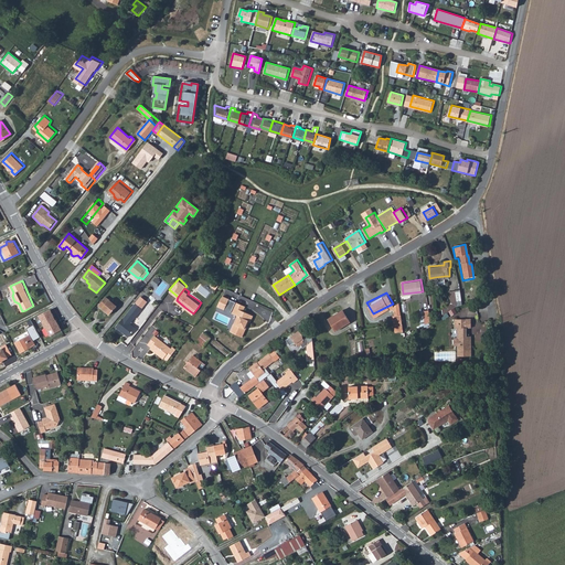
[(115,304),(104,294),(97,302),(108,312),(115,304)]
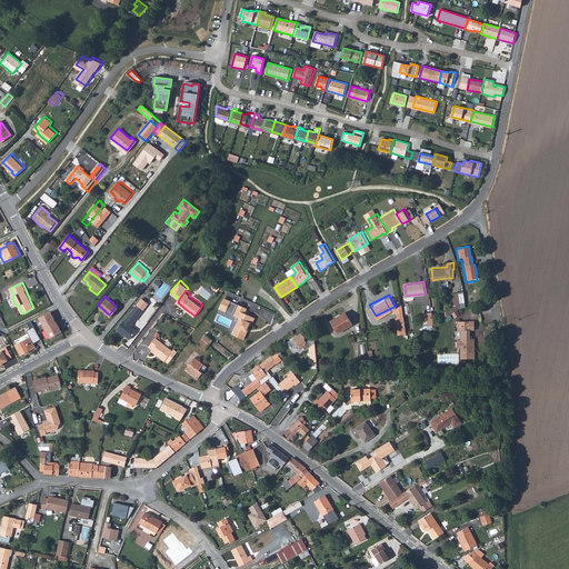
[(447,317),(461,309),(459,299),(459,296),(455,297),(456,306),(445,312),(447,317)]
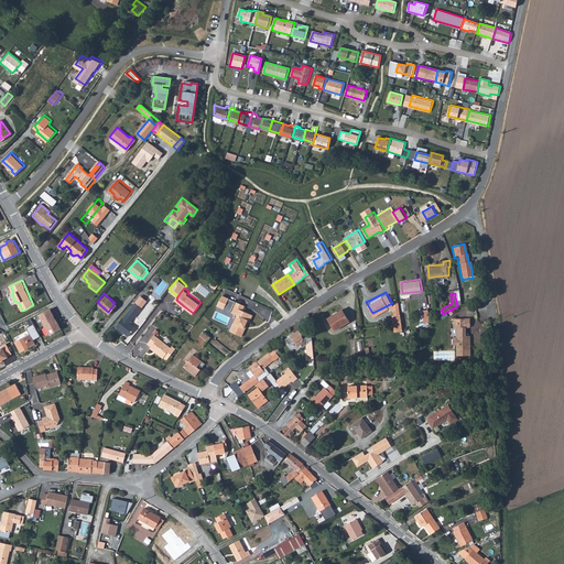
[(139,295),(133,302),(139,307),(145,301),(139,295)]
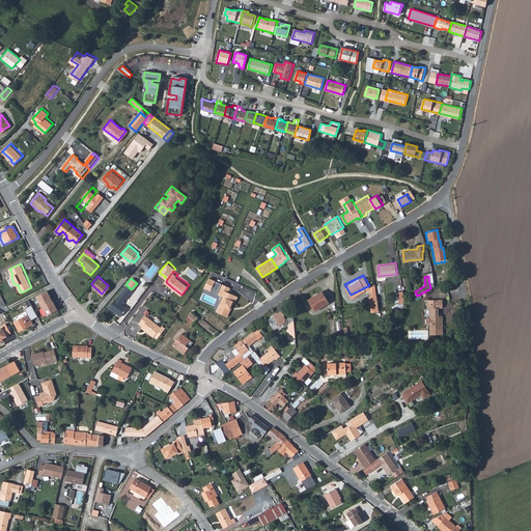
[(233,302),(234,302),(235,303),(239,298),(228,294),(230,288),(208,278),(204,288),(224,297),(221,305),(223,306),(219,313),(227,316),(230,311),(230,309),(233,302)]
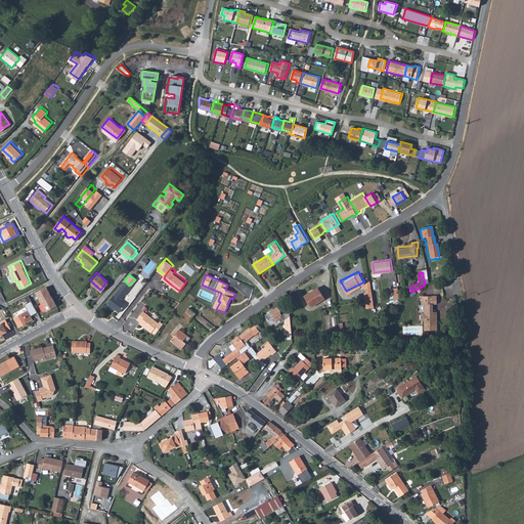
[(364,284),(365,290),(372,289),(370,278),(364,281),(360,284),(361,285),(364,284)]
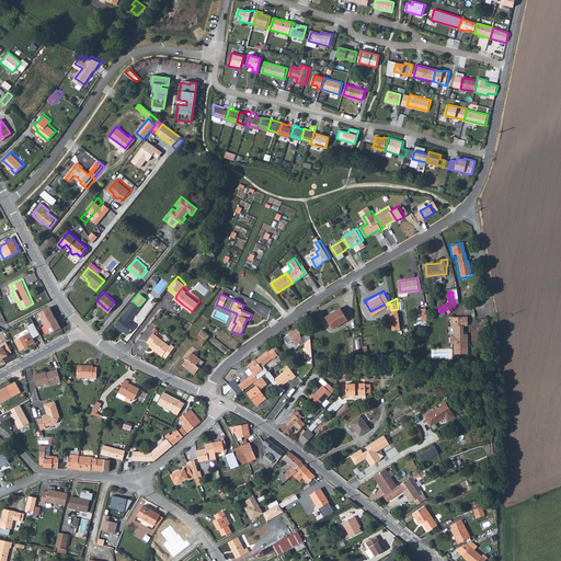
[(119,313),(113,322),(124,332),(132,324),(126,319),(138,306),(133,300),(119,313)]
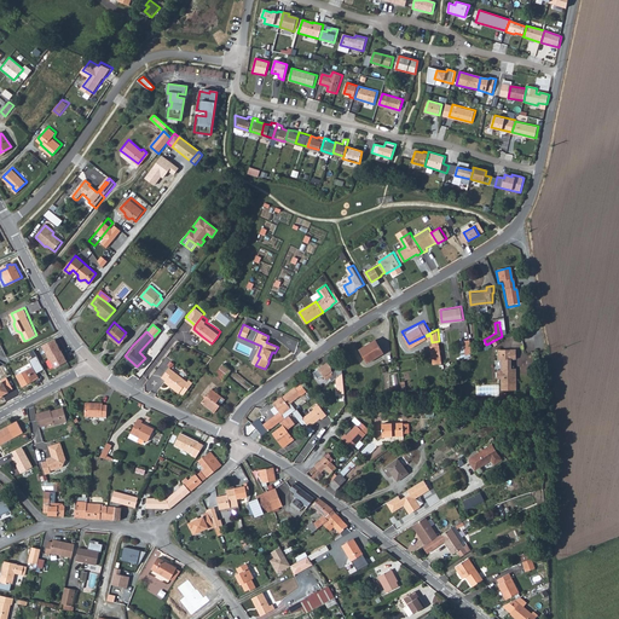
[(55,340),(42,346),(48,357),(62,350),(59,346),(58,346),(55,340)]
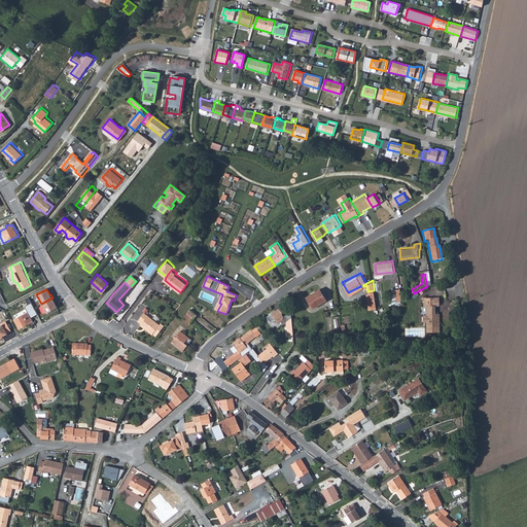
[(317,289),(303,299),(311,311),(324,303),(317,289)]
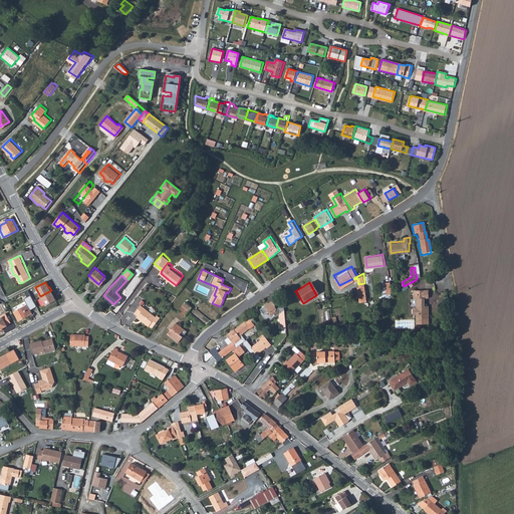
[(357,284),(359,299),(366,298),(364,283),(358,284),(357,284)]
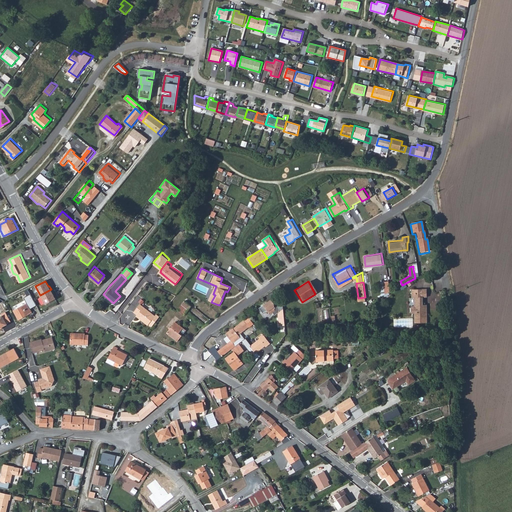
[(51,289),(40,295),(45,305),(56,299),(52,293),(53,293),(51,289)]
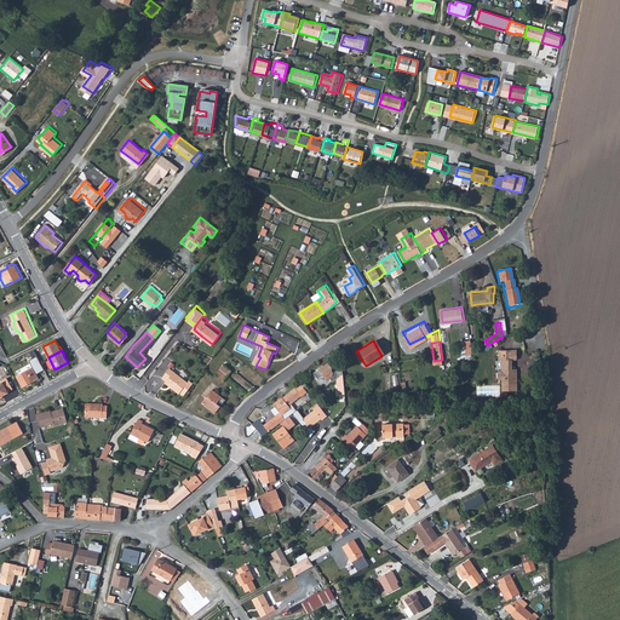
[(511,362),(511,351),(497,351),(498,362),(500,362),(500,372),(497,372),(497,380),(500,380),(501,392),(517,391),(516,374),(512,374),(512,371),(511,362)]
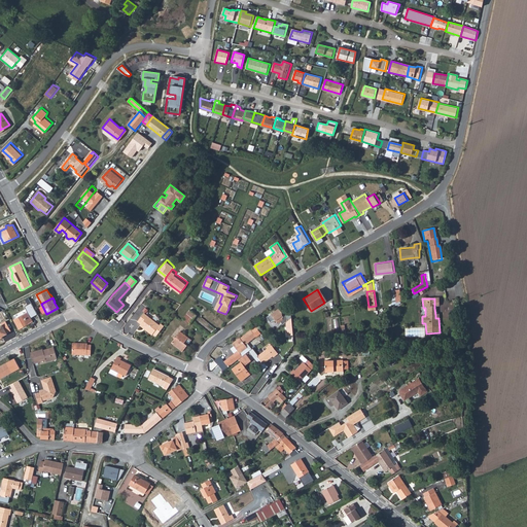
[(13,320),(19,329),(33,321),(31,318),(37,315),(31,303),(25,307),(28,313),(13,320)]
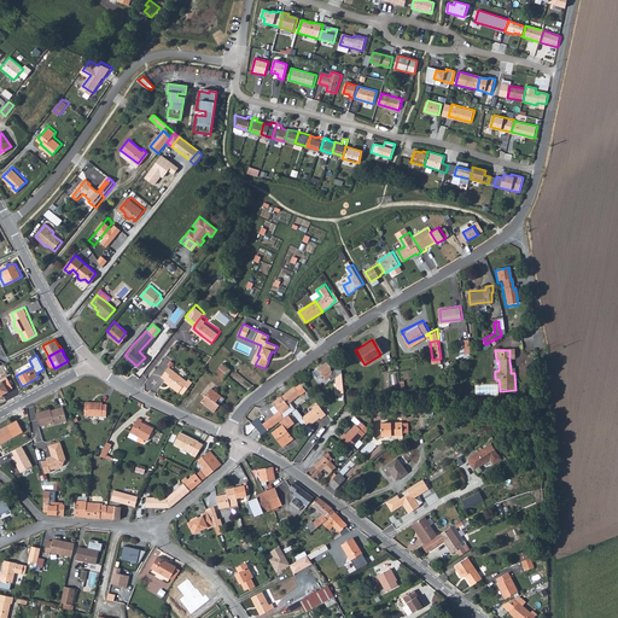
[(328,362),(314,373),(319,379),(325,377),(327,380),(331,378),(333,382),(337,379),(338,378),(337,367),(332,367),(328,362)]
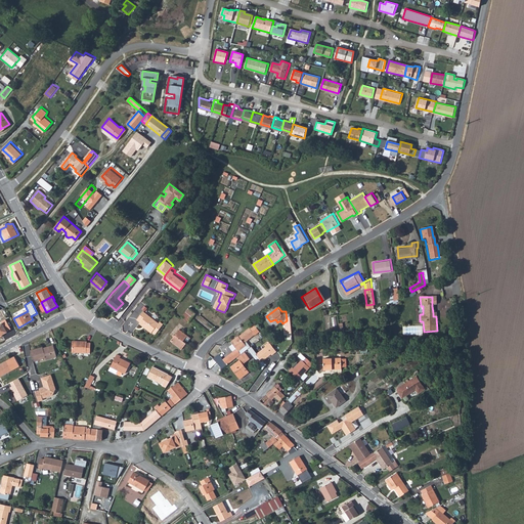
[(160,321),(159,323),(145,312),(137,321),(139,322),(139,323),(151,334),(153,333),(156,335),(164,324),(160,321)]
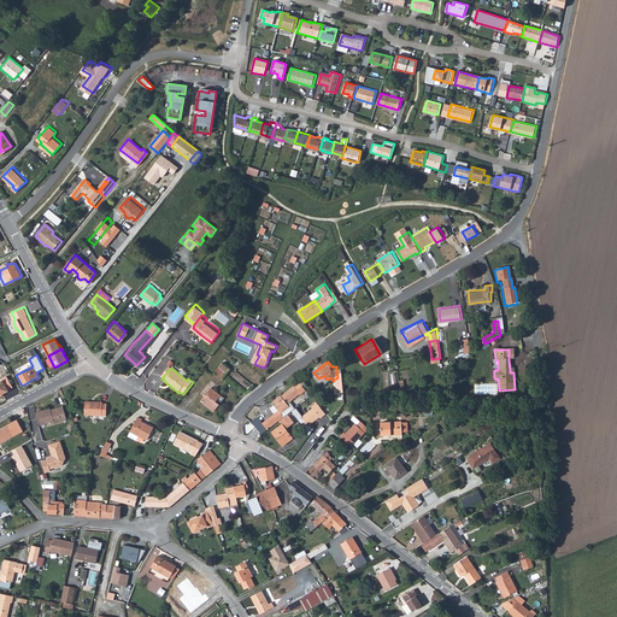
[(227,372),(221,368),(216,374),(216,376),(222,380),(227,372)]
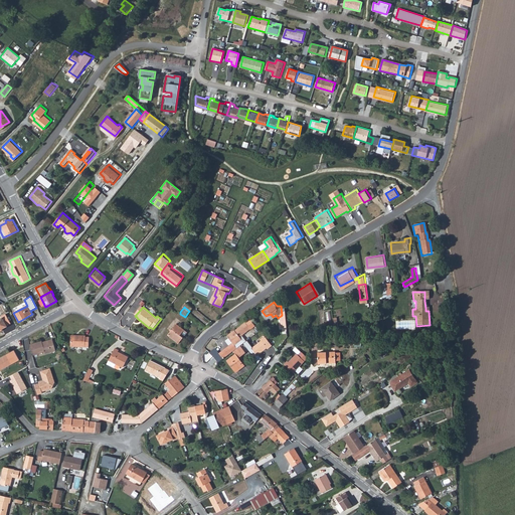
[(0,319),(0,330),(6,328),(5,327),(10,325),(5,316),(1,318),(1,319),(0,319)]
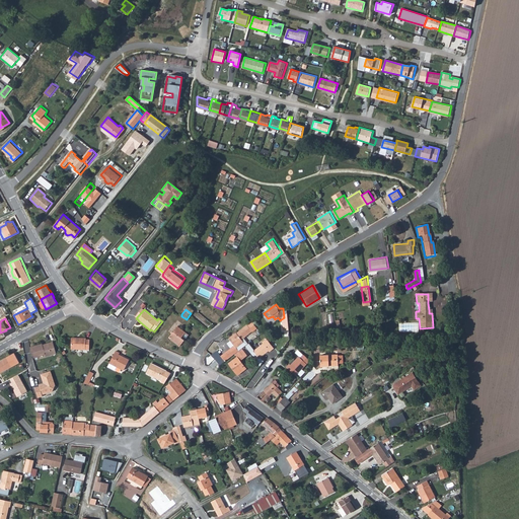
[(235,332),(228,338),(236,348),(243,343),(242,340),(252,332),(253,334),(258,329),(253,322),(247,326),(246,325),(235,334),(235,332)]
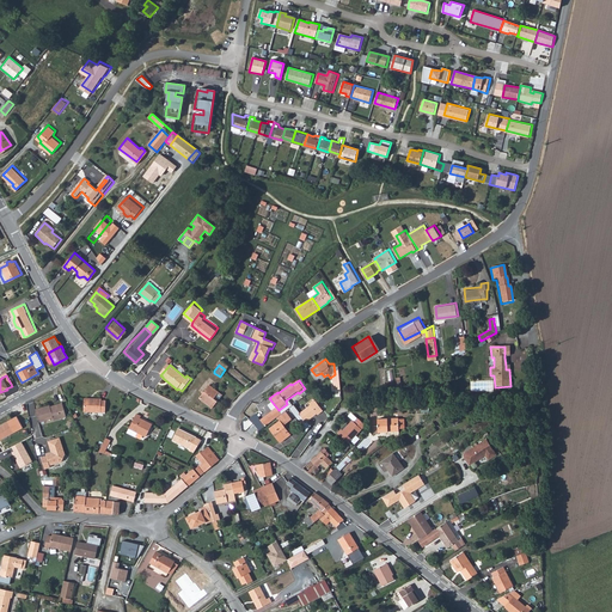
[(210,405),(218,396),(219,393),(220,392),(207,384),(197,397),(199,397),(207,403),(210,405)]
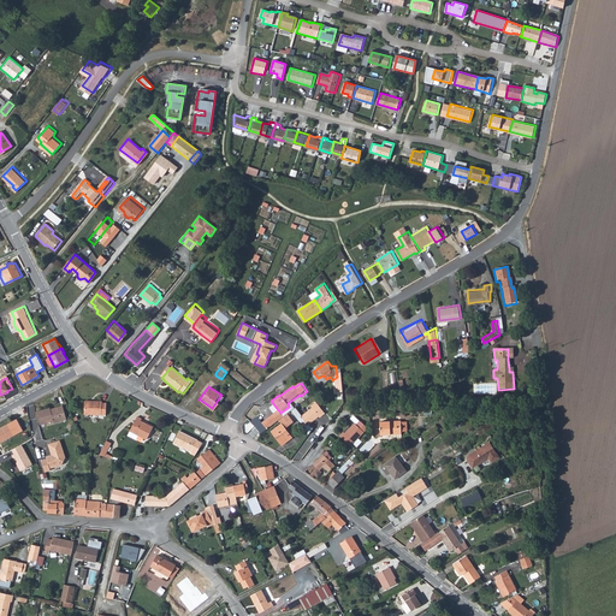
[(317,403),(312,407),(313,408),(301,416),(306,425),(318,418),(319,419),(325,414),(317,403)]
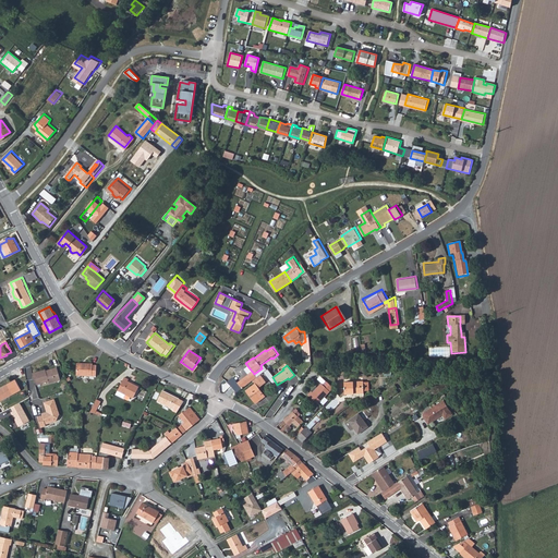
[(93,371),(79,366),(74,377),(93,383),(96,374),(93,373),(93,371)]
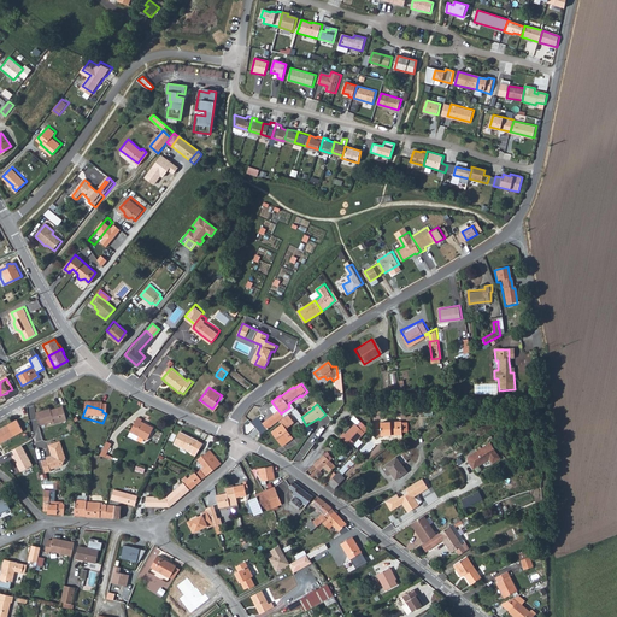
[(42,409),(37,410),(40,423),(54,419),(56,422),(66,419),(64,406),(42,410),(42,409)]
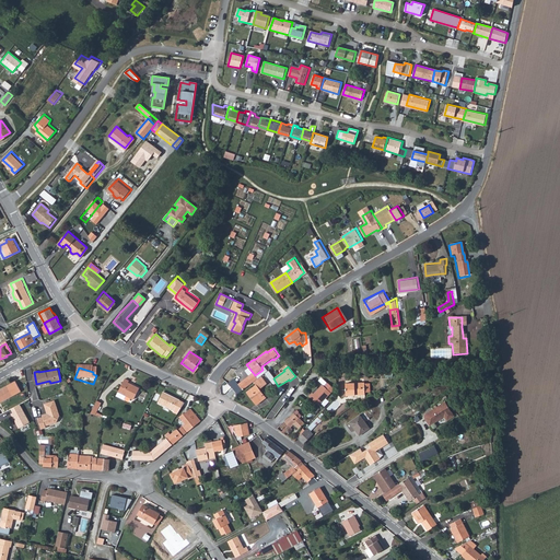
[(249,375),(238,384),(242,389),(253,381),(249,375)]
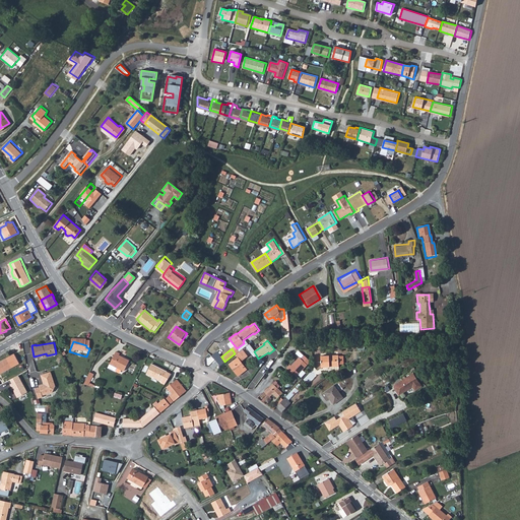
[(249,356),(243,348),(235,353),(238,359),(230,365),(239,377),(248,371),(242,362),(249,356)]
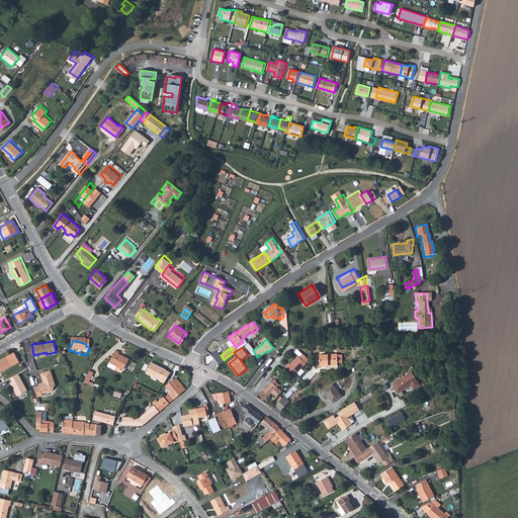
[(336,361),(336,354),(336,353),(319,353),(319,364),(336,364),(336,361)]
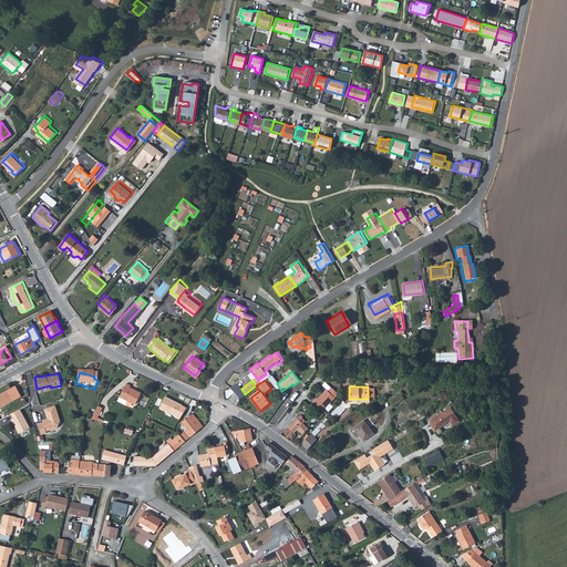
[(0,405),(16,398),(10,388),(0,392),(0,405)]
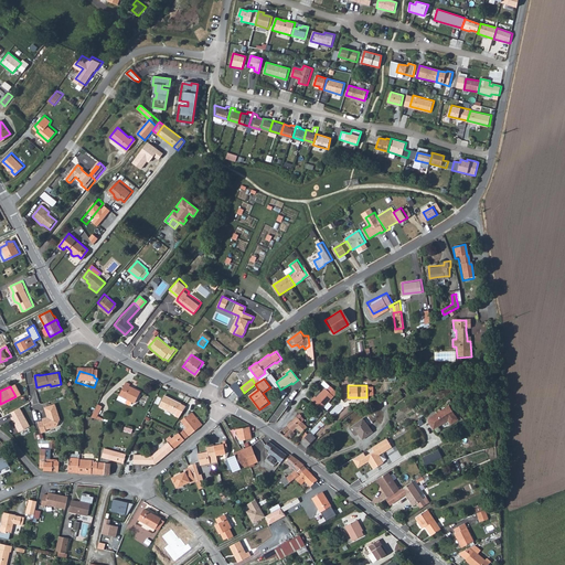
[(129,388),(125,386),(117,402),(125,406),(127,403),(134,406),(139,395),(128,390),(129,388)]
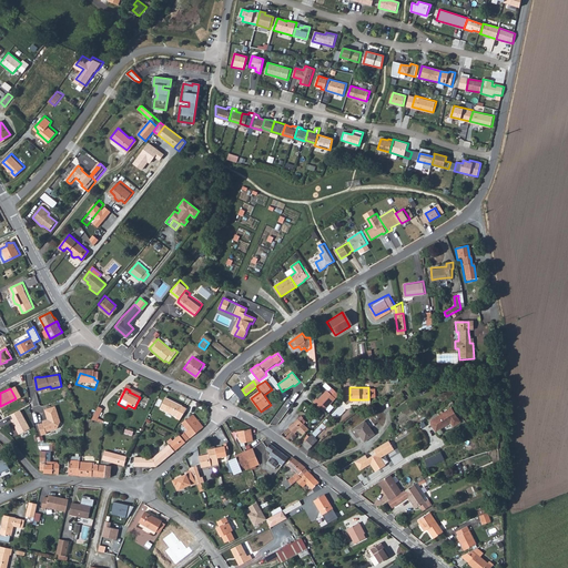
[(315,399),(312,403),(322,412),(336,397),(336,393),(331,388),(327,393),(325,391),(316,401),(315,399)]
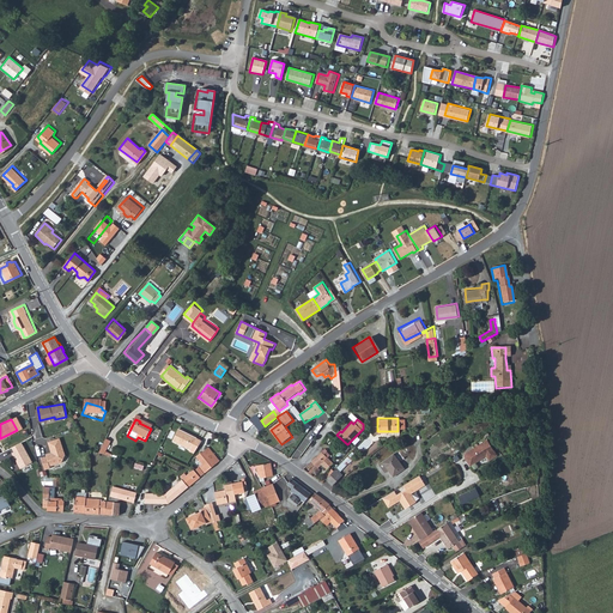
[(432,422),(417,431),(420,438),(436,430),(432,422)]
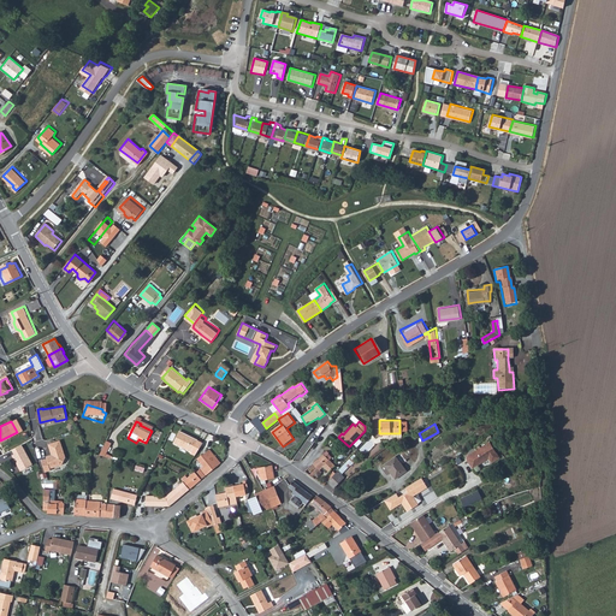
[(196,440),(178,433),(173,444),(190,452),(196,440)]
